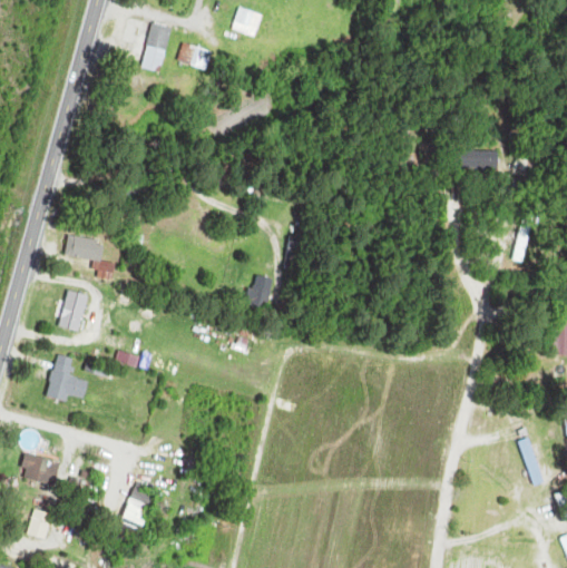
[(255,35),(262,12),(238,6),(232,28),(255,35)]
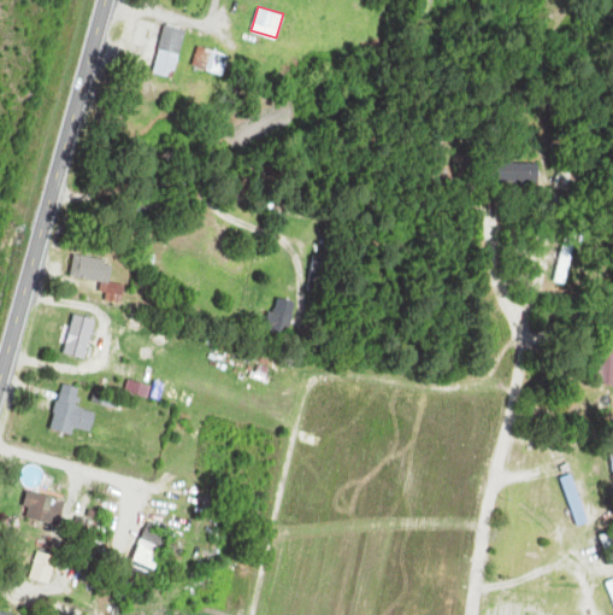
[(153,72),(175,77),(186,28),(164,23),(153,72)]
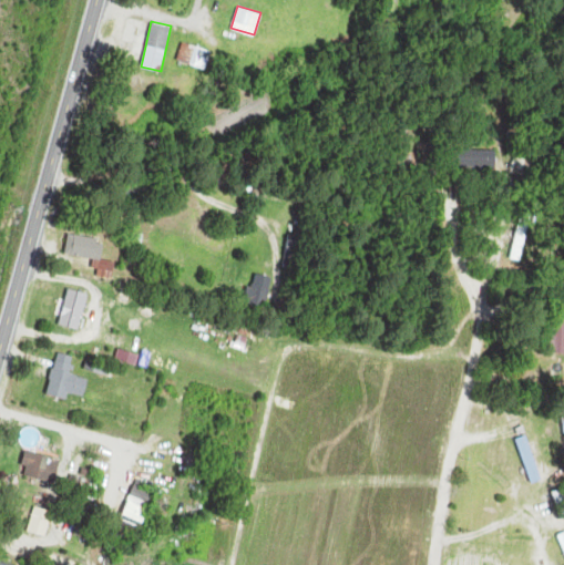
[(203,69),(209,50),(182,40),(175,60),(203,69)]
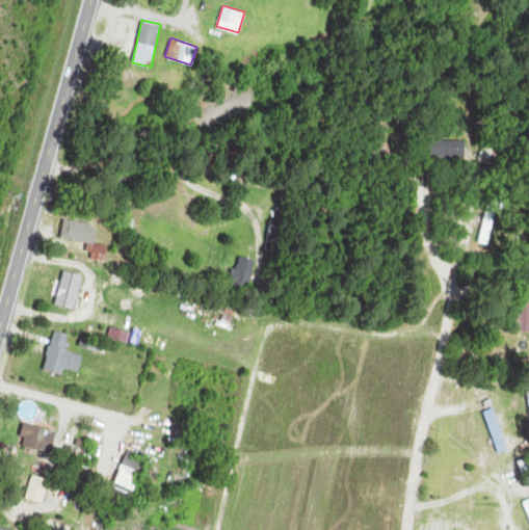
[(463,157),(463,139),(441,139),(441,157),(463,157)]
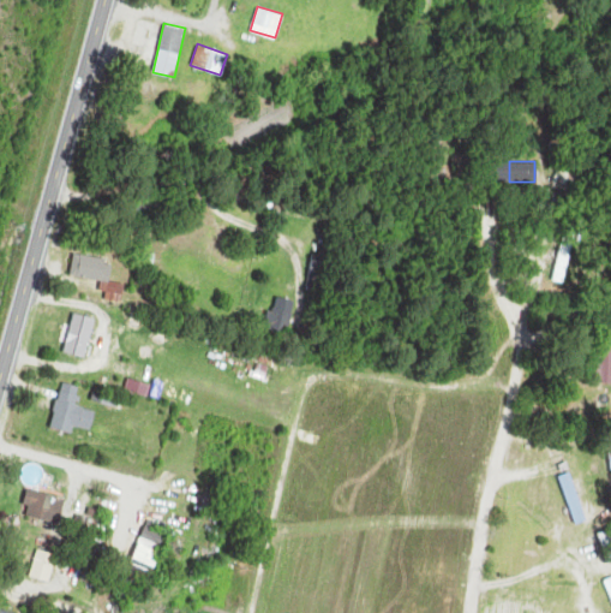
[(108,280),(113,261),(75,251),(69,274),(107,284),(103,298),(120,302),(124,284),(108,280)]
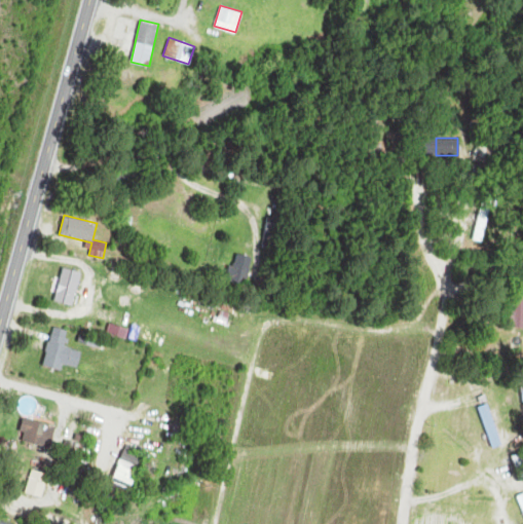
[(278,247),(281,218),(265,217),(262,246),(278,247)]
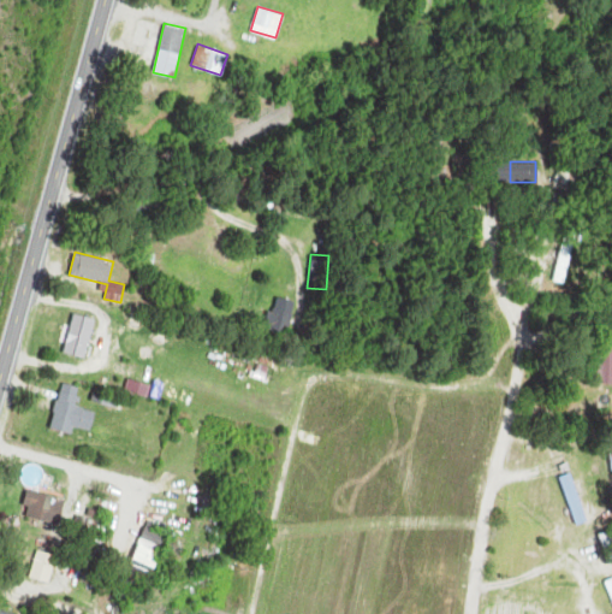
[(265,329),(289,335),(297,302),(274,296),(265,329)]
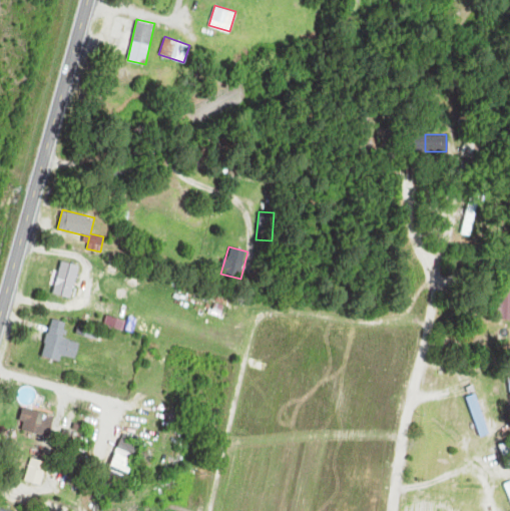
[(51,293),(71,298),(79,265),(59,260),(51,293)]
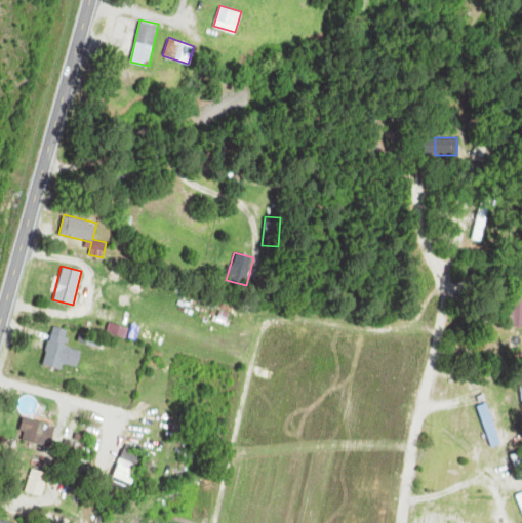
[(43,364),(63,369),(64,364),(78,367),(82,350),(67,347),(70,331),(51,327),(43,364)]
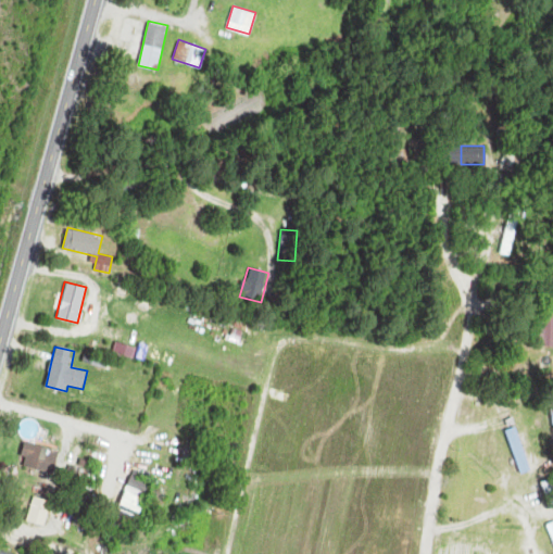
[(501,415),(520,474),(531,469),(511,412),(501,415)]
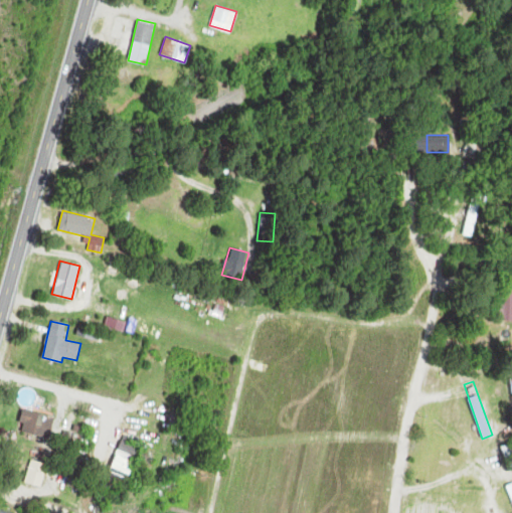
[(51,416),(24,408),(18,431),(45,439),(51,416)]
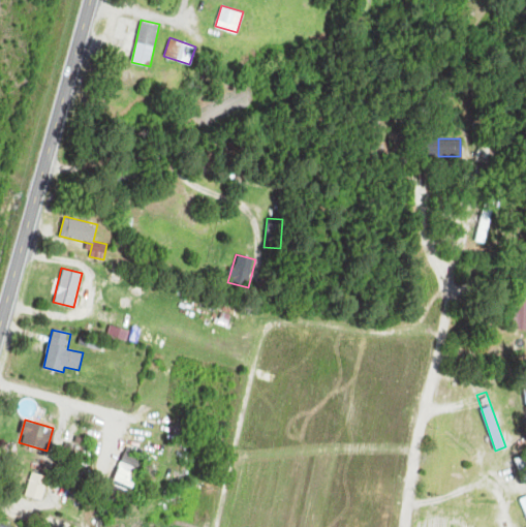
[(135,490),(142,457),(120,453),(114,486),(135,490)]
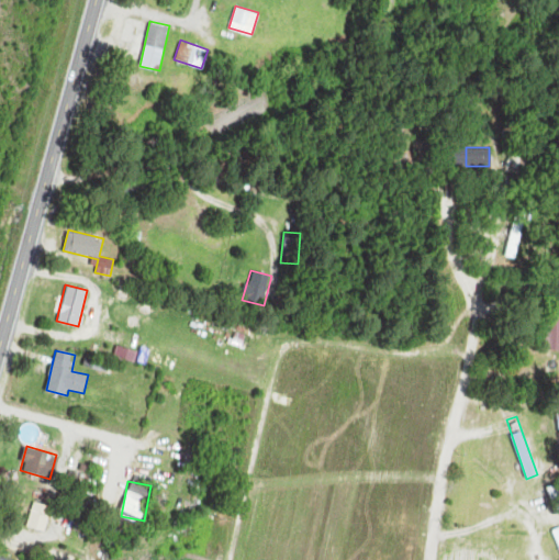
[(26,525),(44,530),(52,507),(34,501),(26,525)]
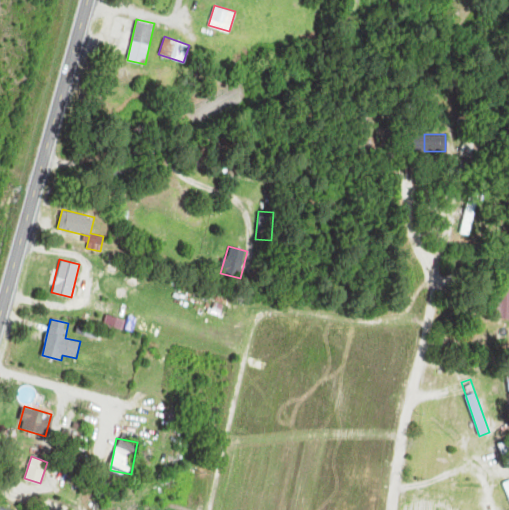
[(497,469),(501,477),(508,472),(508,471),(505,464),(497,469)]
